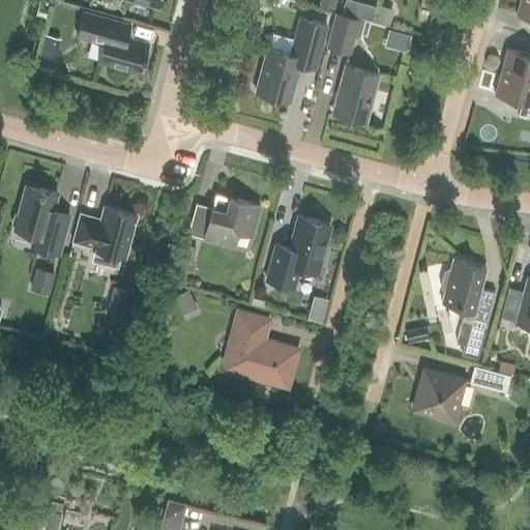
[(350,13),(353,2),(343,0),(339,0),(336,10),(350,13)]
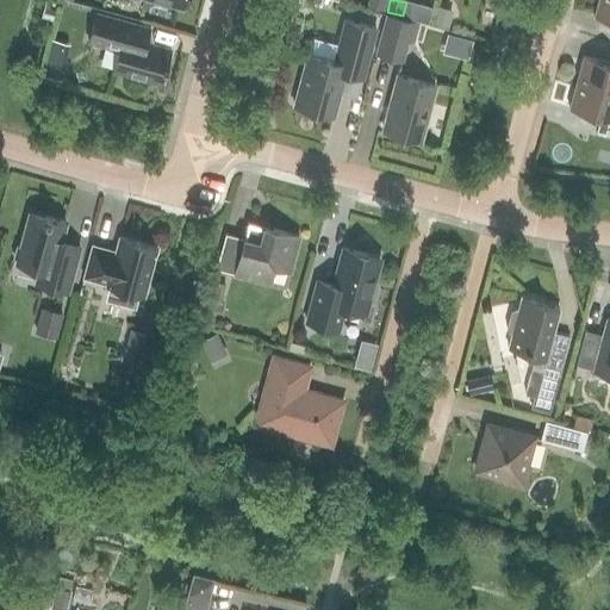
[(609,0),(598,0),(595,16),(609,20),(609,0)]
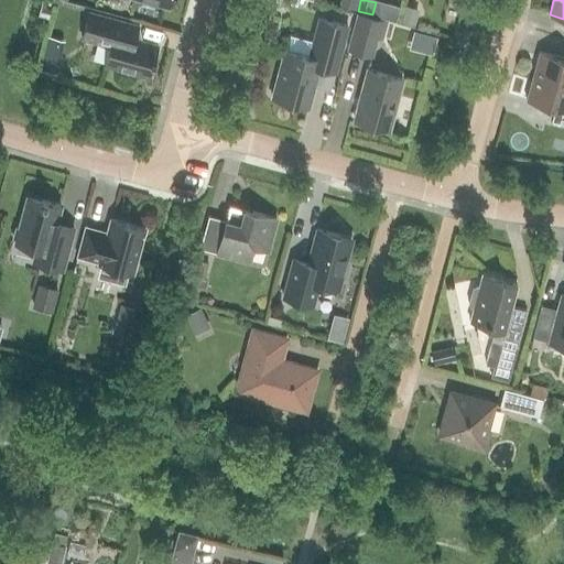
[(419,9),(405,6),(401,22),(415,25),(419,9)]
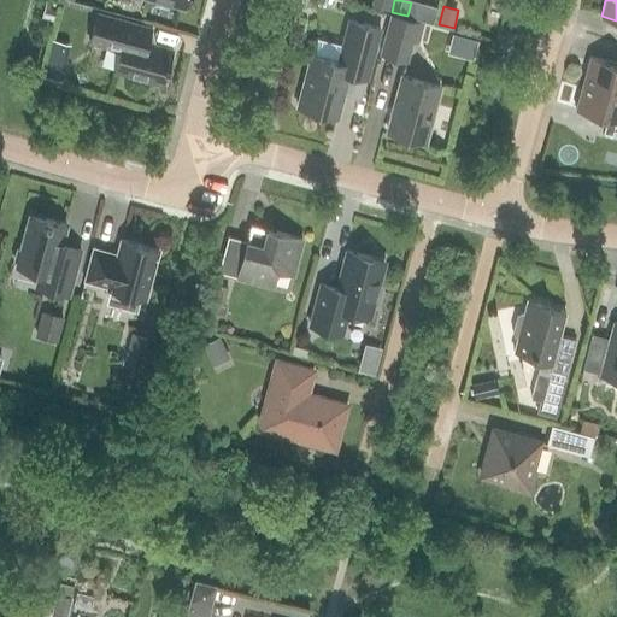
[(169,69),(174,51),(175,48),(156,43),(153,29),(98,13),(90,42),(121,50),(116,70),(133,75),(131,78),(145,81),(146,78),(163,83),(166,69),(169,69)]
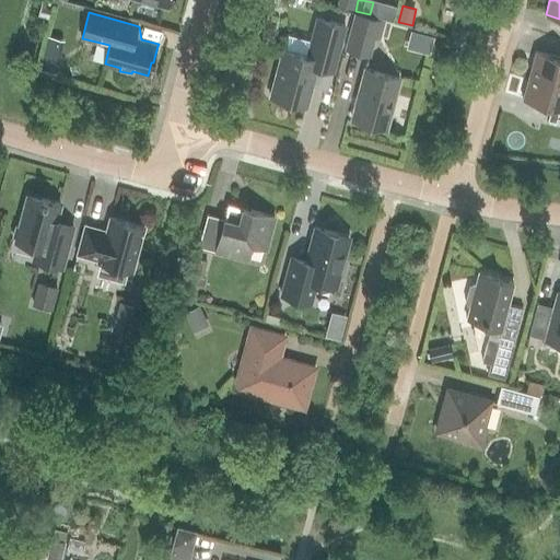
[(380,38),(384,23),(356,15),(347,48),(370,55),(374,37),(380,38)]
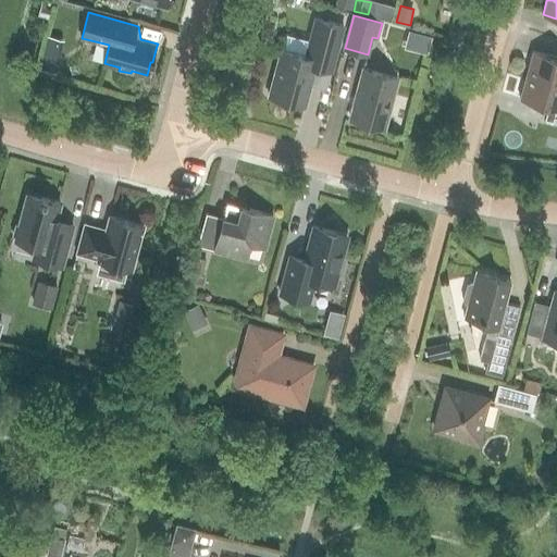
[(326,90),(344,25),(316,17),(306,56),(282,49),(269,97),(305,107),(310,86),(326,90)]
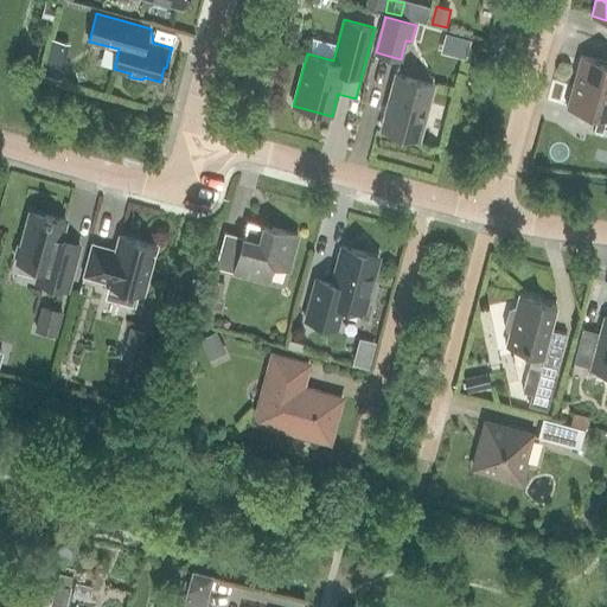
[(43,75),(57,78),(66,42),(52,38),(43,75)]
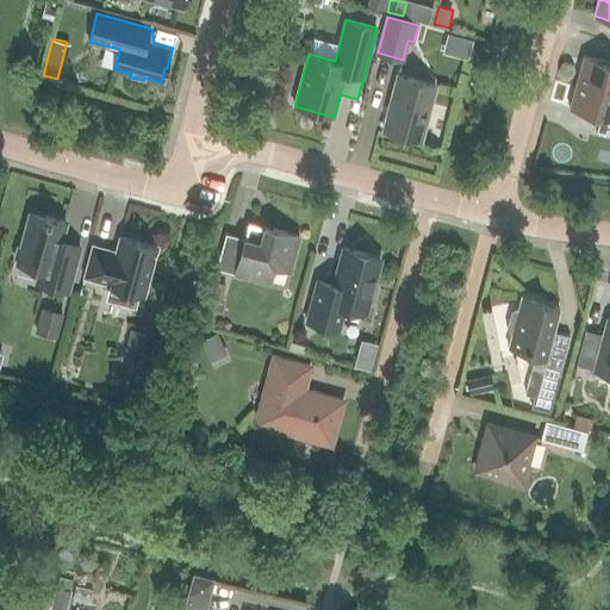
[(577,82),(609,91),(609,63),(584,56),(577,82)]
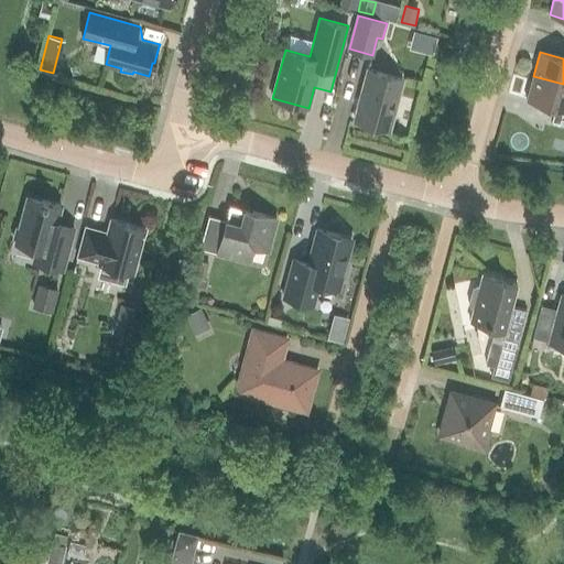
[(389,130),(403,79),(368,69),(355,120),(389,130)]
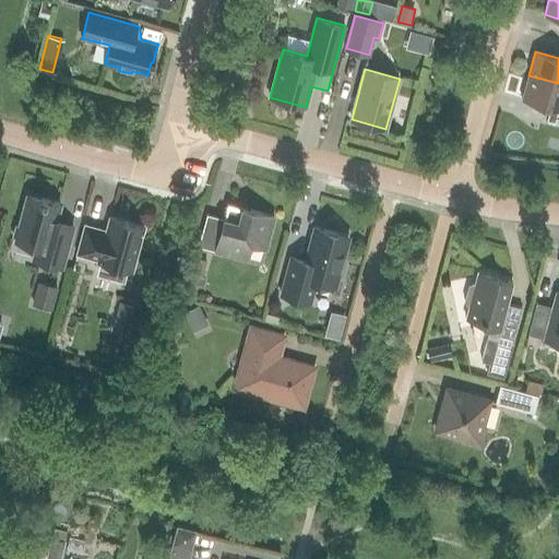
[(558,83),(528,75),(522,99),(550,107),(547,120),(558,123),(558,83)]
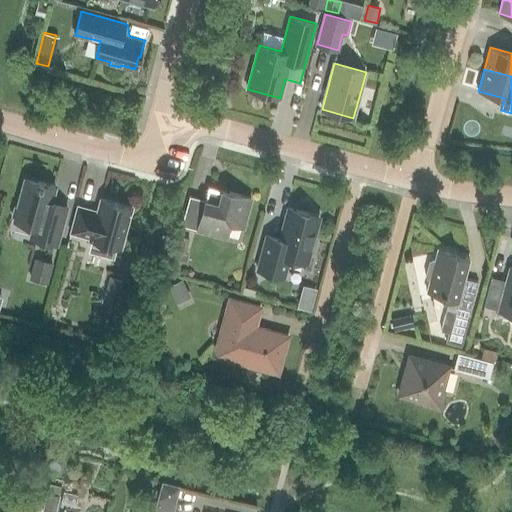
[(38,183),(25,179),(18,207),(15,206),(13,215),(15,216),(14,220),(34,226),(30,237),(57,245),(67,207),(51,203),(56,186),(39,182),(38,183)]
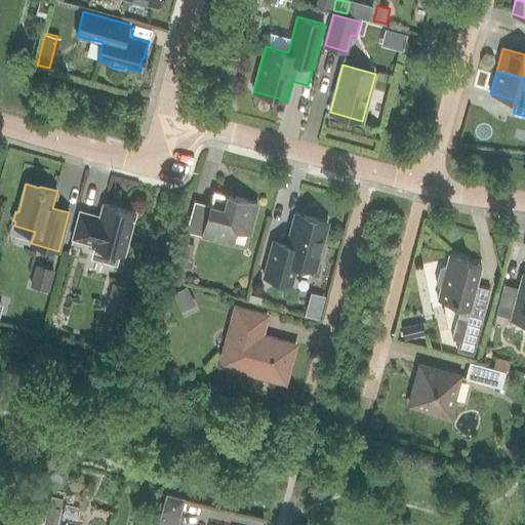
[(249,234),(257,203),(214,192),(210,205),(195,200),(186,231),(233,243),(233,242),(230,241),(233,229),(249,234)]
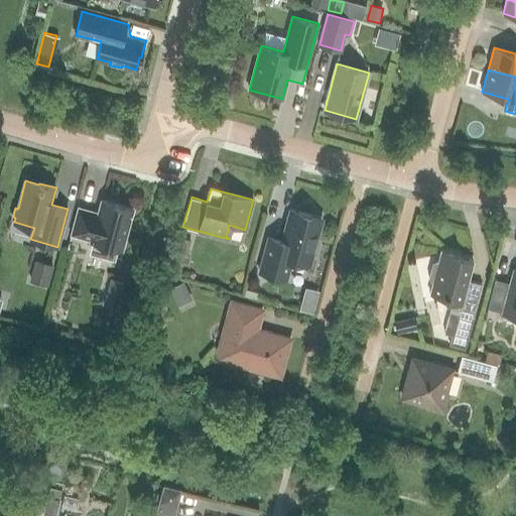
[(79,208),(72,235),(92,240),(91,242),(96,243),(93,254),(117,261),(120,249),(122,250),(133,209),(102,201),(99,213),(79,208)]
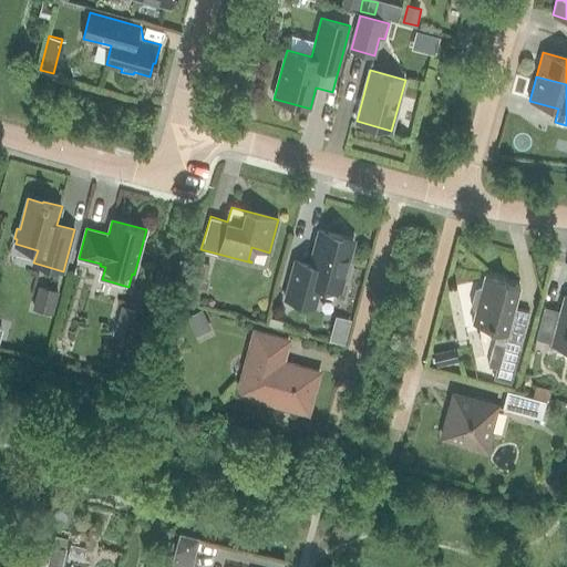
[(340,291),(353,239),(320,230),(310,265),(296,260),(285,299),(315,307),(321,286),(340,291)]
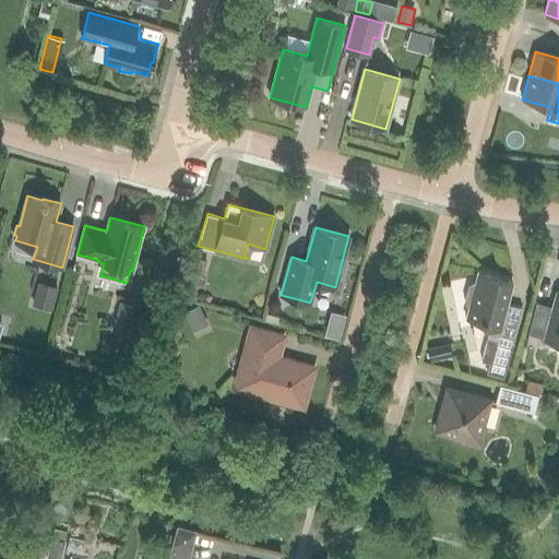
[(508,305),(513,283),(497,278),(498,276),(478,271),(475,283),(473,283),(468,285),(464,300),(467,305),(470,305),(466,319),(484,324),(484,326),(490,329),(482,361),(490,364),(487,373),(503,378),(522,308),(508,305)]
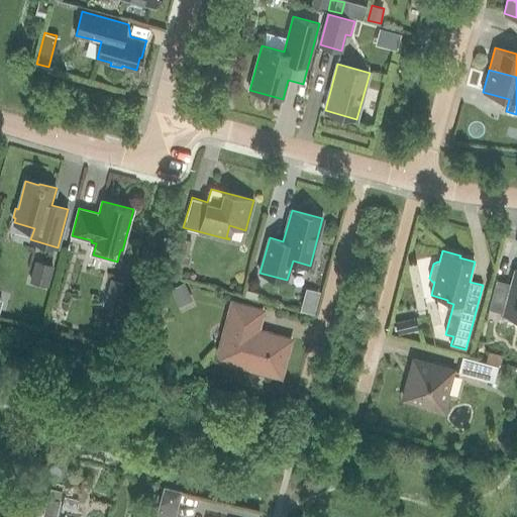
[(36,260),(30,281),(48,287),(55,265),(36,260)]
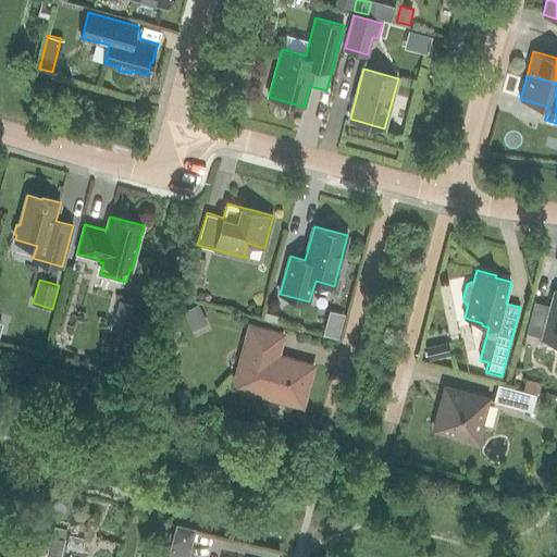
[(556,291),(555,291),(554,298),(553,297),(551,306),(535,302),(527,333),(543,337),(543,338),(556,342),(556,291)]
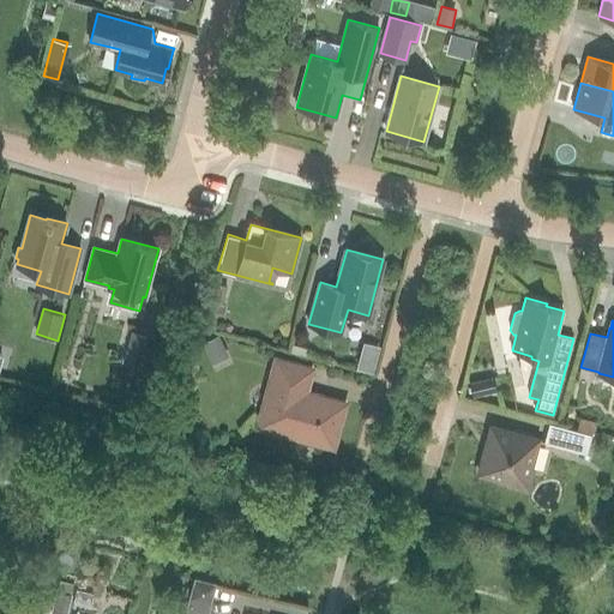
[(202,343),(212,365),(229,355),(220,335),(202,343)]
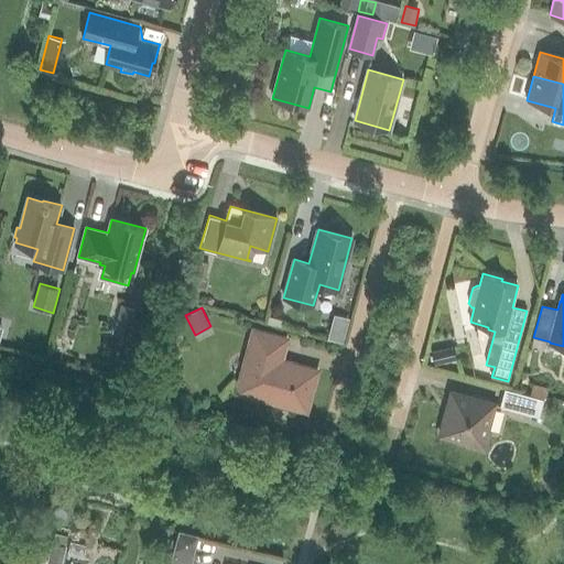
[(306,410),(316,371),(280,361),(285,339),(255,332),(238,392),(306,410)]
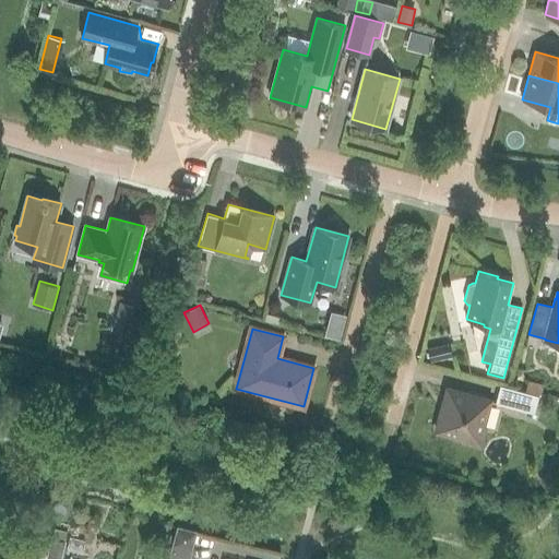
[(437,356),(447,354),(444,343),(435,344),(437,356)]
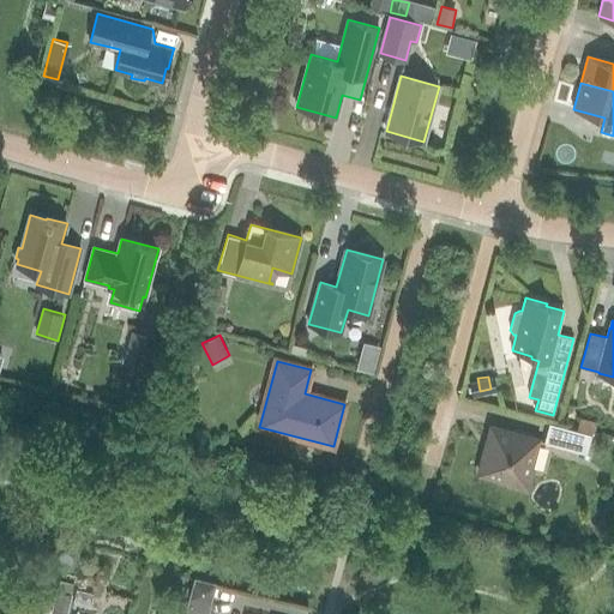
[(597,423),(581,419),(578,429),(595,433),(597,423)]
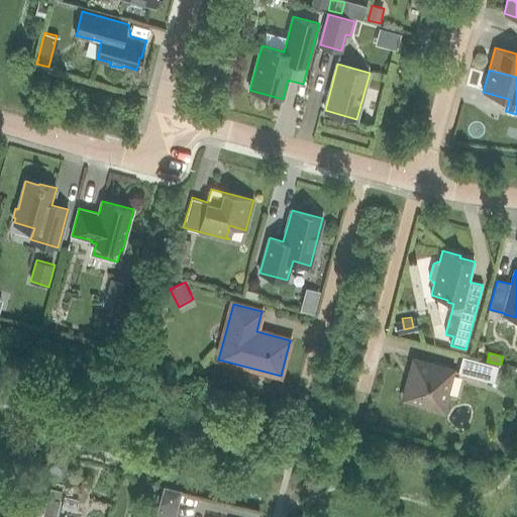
[(494,382),(498,366),(462,356),(458,372),(494,382)]
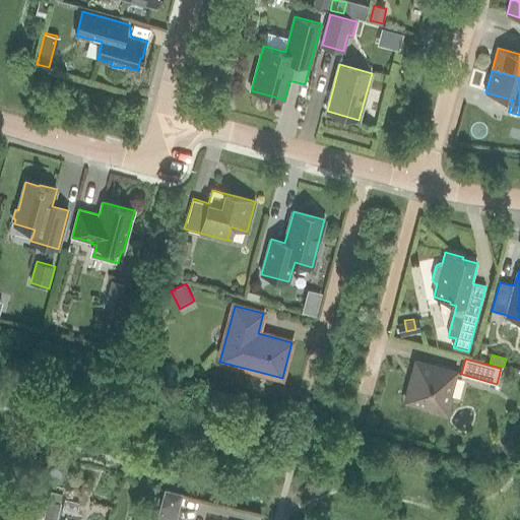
[(447,414),(451,398),(448,397),(455,372),(416,362),(405,401),(431,407),(430,410),(447,414)]
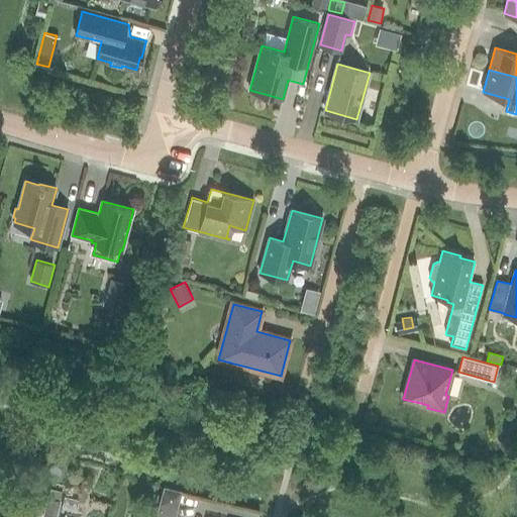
[(180,509),(185,490),(166,485),(161,503),(180,509)]
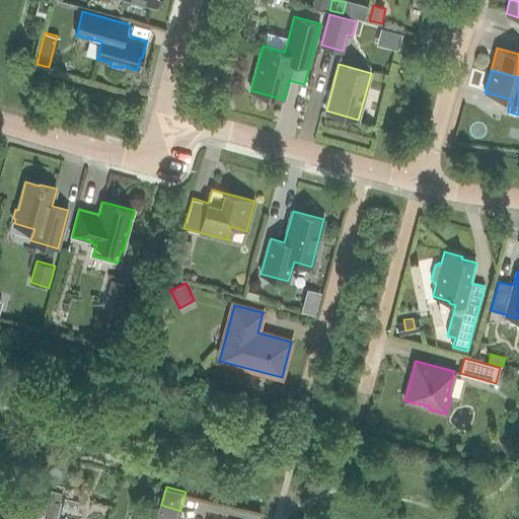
[(44,518),(57,518),(63,493),(51,491),(44,518)]
